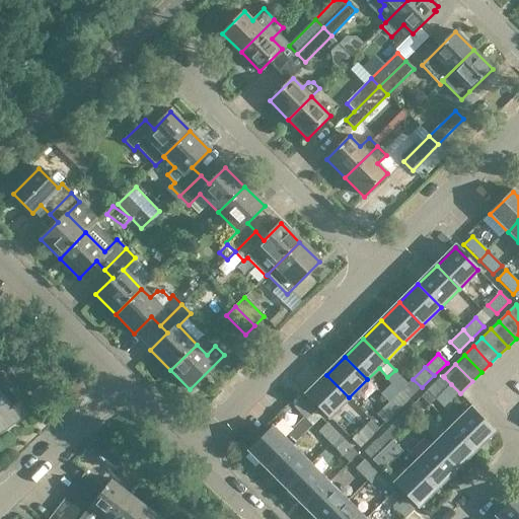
[(10,410),(19,403),(0,373),(0,433),(17,422),(10,410)]
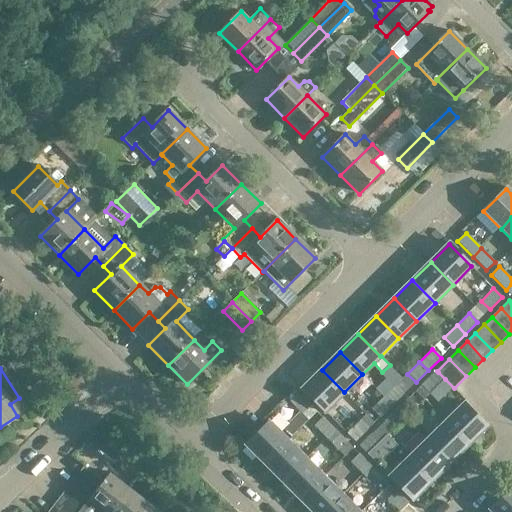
[(322,370),(303,388),(325,411),(344,392),(322,370)]
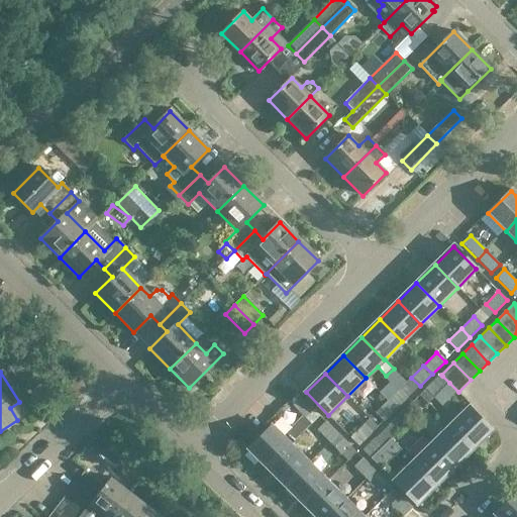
[(433,398),(449,383),(442,376),(441,375),(425,390),(433,398)]
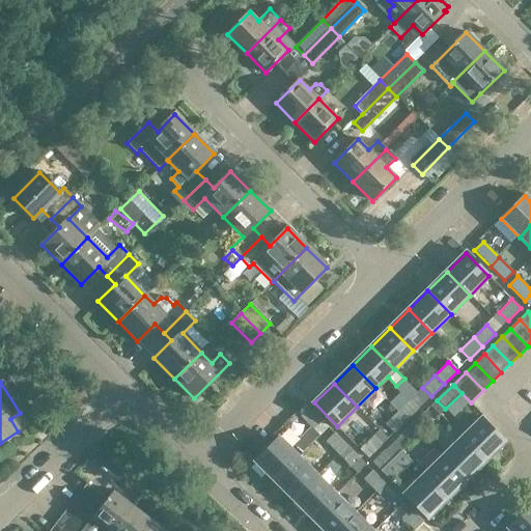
[(398,412),(407,421),(420,409),(411,399),(398,412)]
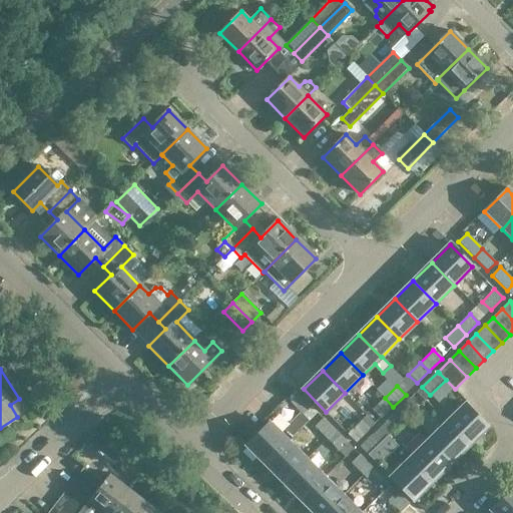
[(290,402),(303,415),(312,406),(299,394),(290,402)]
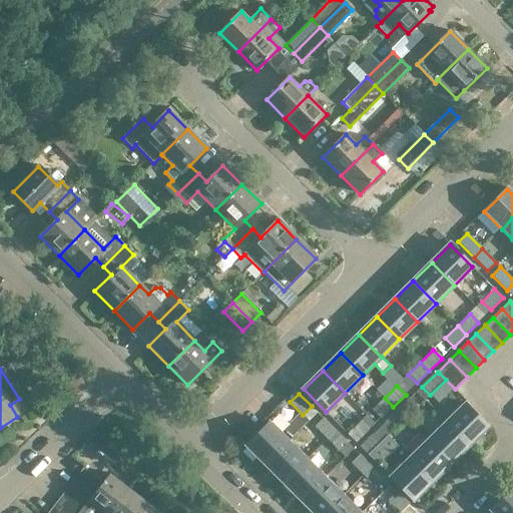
[(393,407),(385,398),(372,410),(381,419),(393,407)]
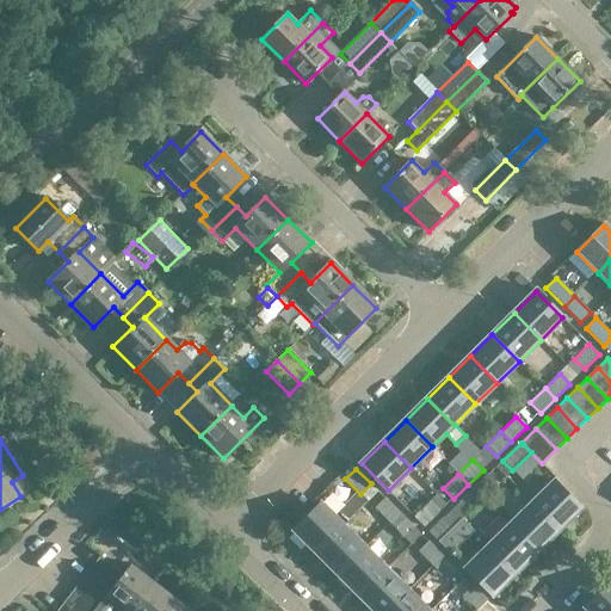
[(488,475),(474,489),(483,499),(498,485),(488,475)]
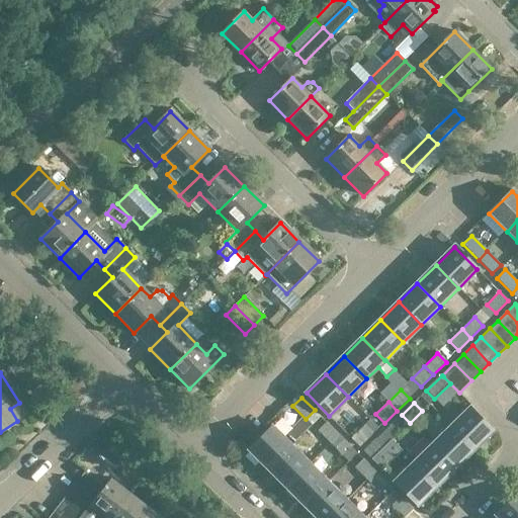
[(449,427),(472,450),(491,432),(468,409),(449,427)]
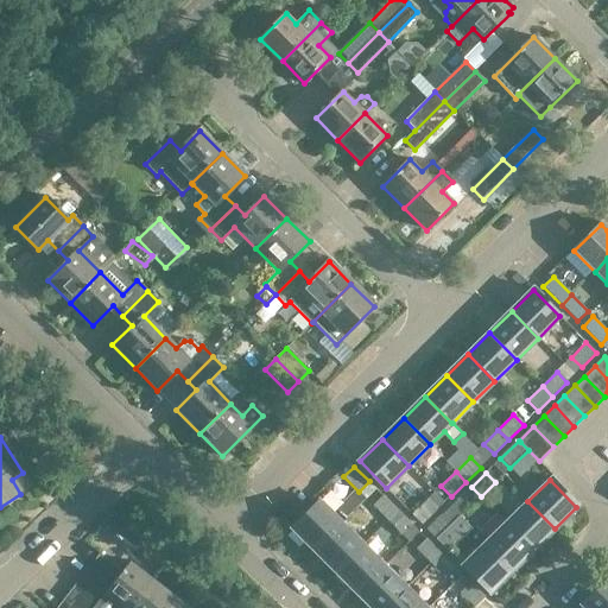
[(456,501),(467,511),(481,496),(472,487),(456,501)]
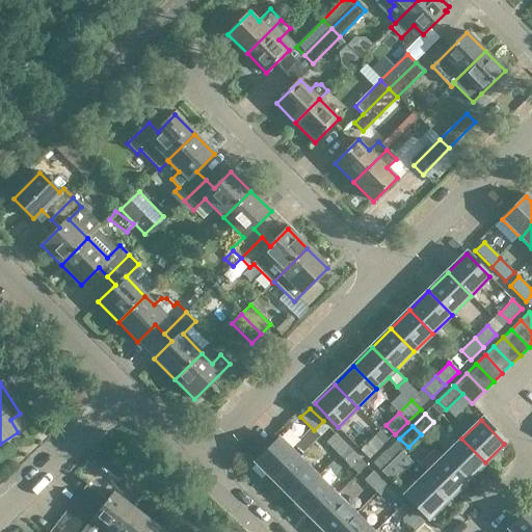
[(336,434),(326,443),(340,455),(348,447),(336,434)]
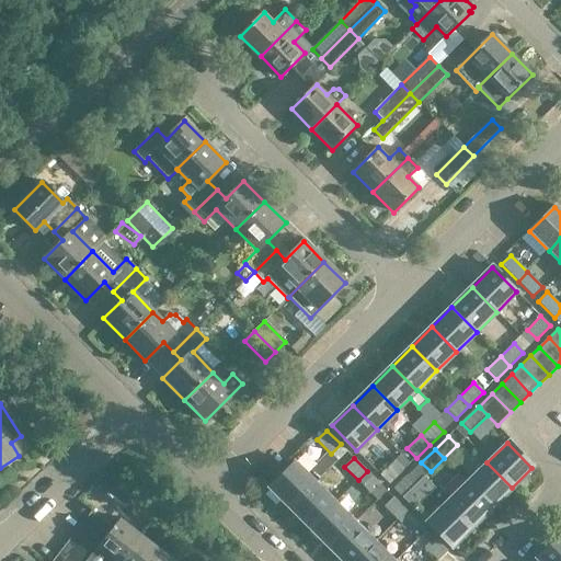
[(380,474),(390,484),(403,471),(393,461),(380,474)]
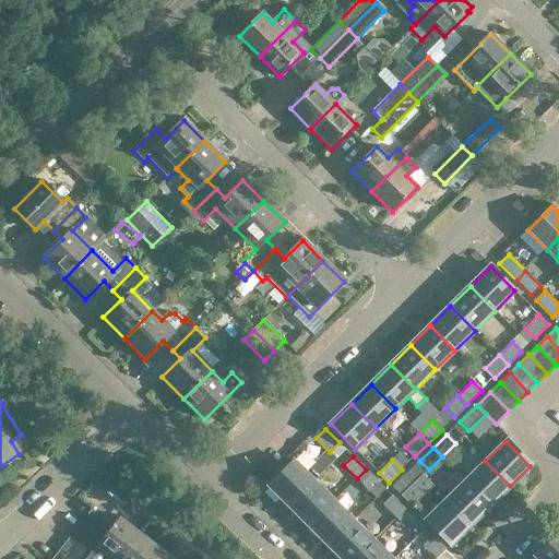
[(287,506),(312,480),(292,461),(268,485),(287,506)]
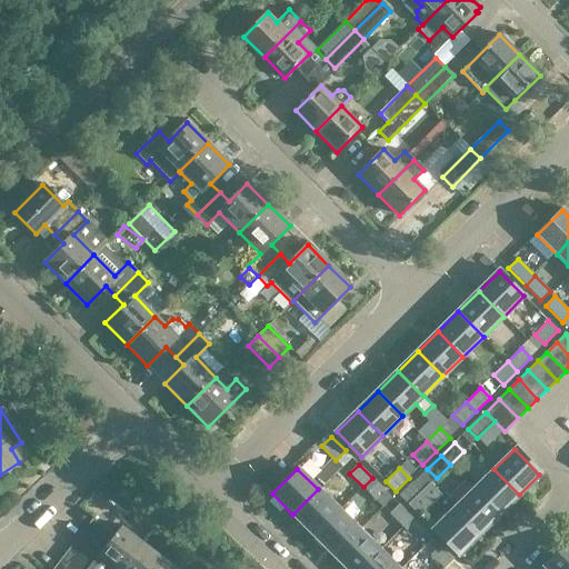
[(519,495),(493,469),(473,489),(498,515),(519,495)]
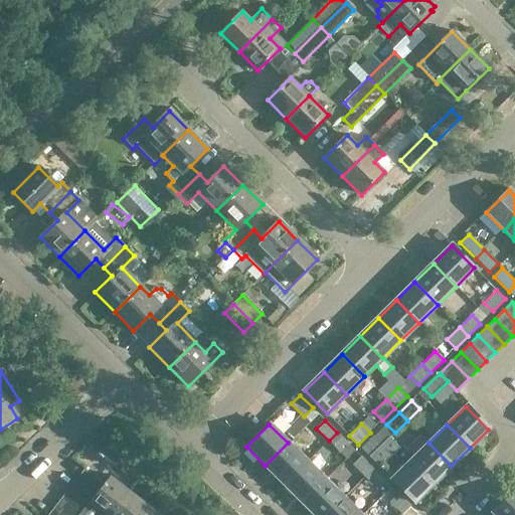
[(329,441),(341,453),(349,445),(337,433),(329,441)]
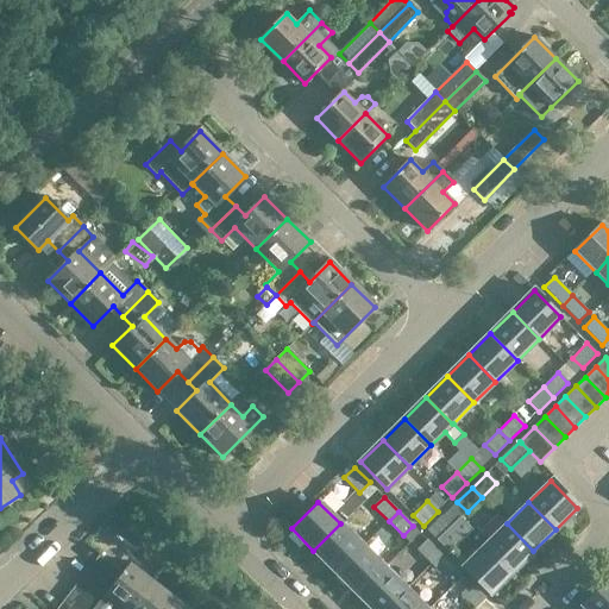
[(427,532),(438,541),(452,527),(443,516),(427,532)]
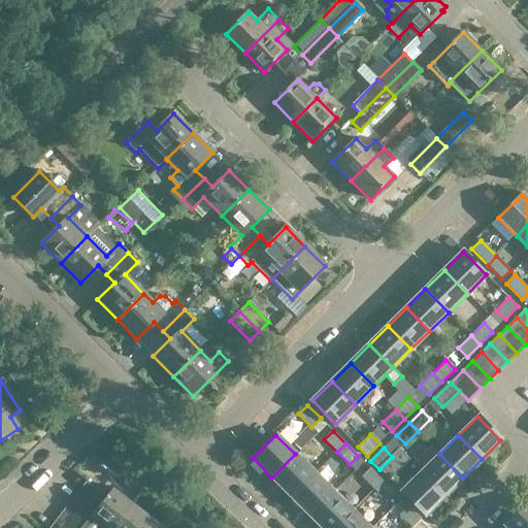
[(314,473),(295,454),(271,477),(291,496),(314,473)]
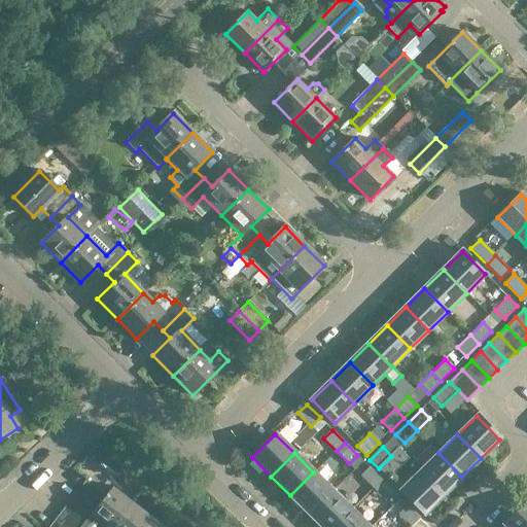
[(438,453),(420,471),(443,495),(461,477),(438,453)]
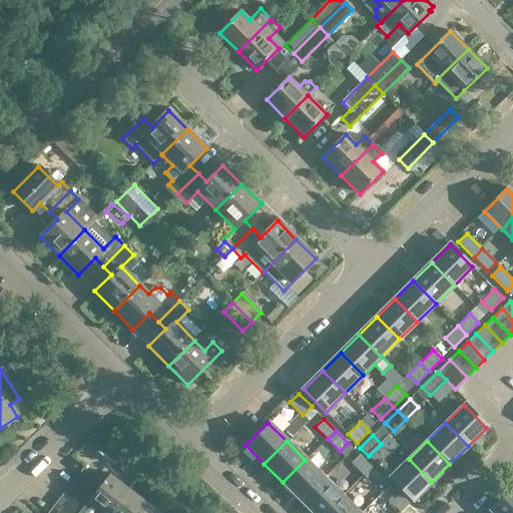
[(364,476),(372,467),(360,455),(351,464),(364,476)]
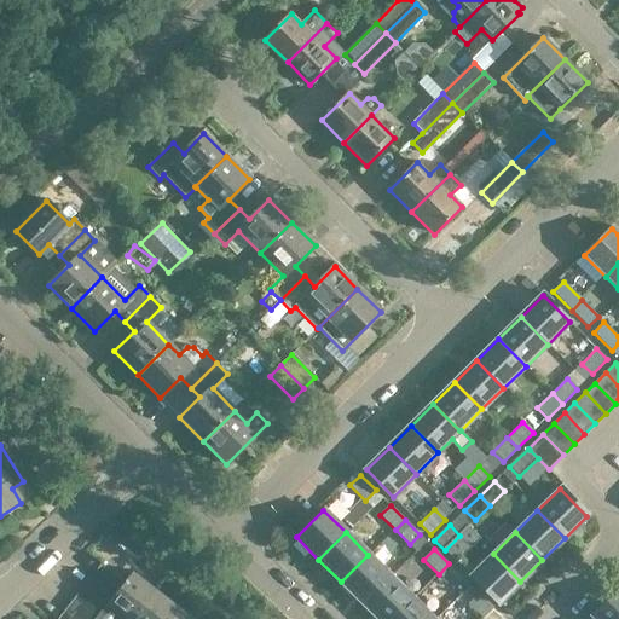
[(493,554),(472,576),(470,576),(497,603),(520,582),(493,554)]
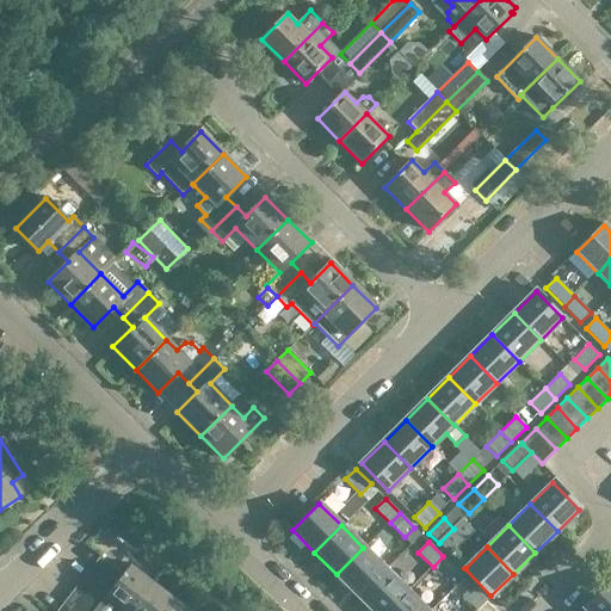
[(363,548),(337,574),(358,596),(384,569),(363,548)]
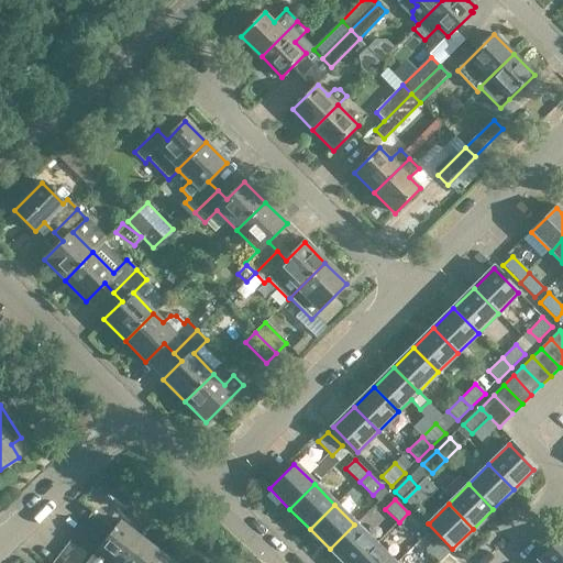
[(408,512),(399,522),(412,536),(421,527),(408,512)]
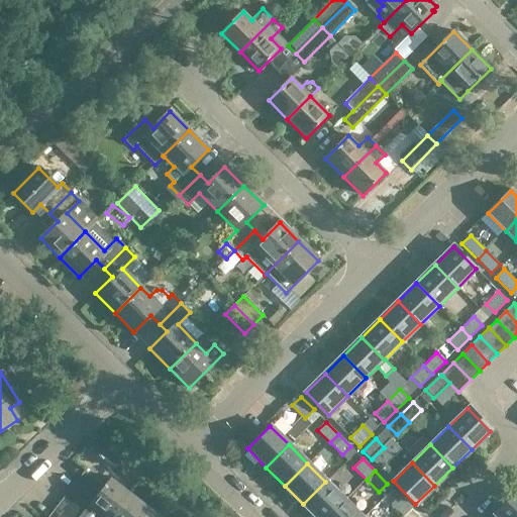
[(77,482),(96,498),(104,488),(84,473),(77,482)]
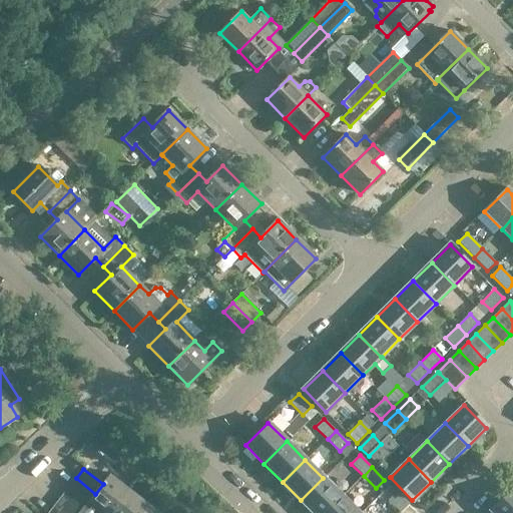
[(111,512),(130,490),(110,474),(103,484),(95,494),(89,501),(103,512),(102,512),(111,512)]
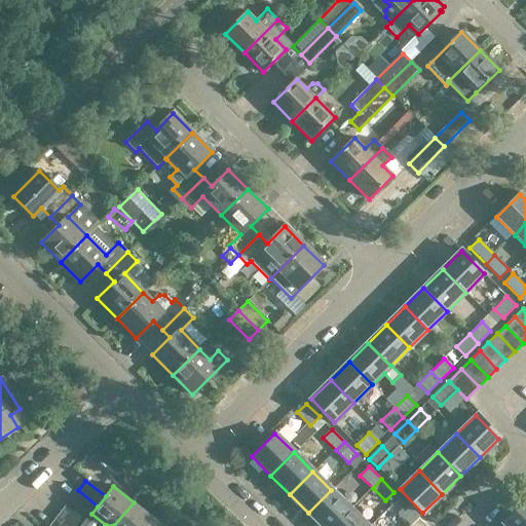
[(78,490),(70,500),(90,516),(91,514),(98,506),(78,490)]
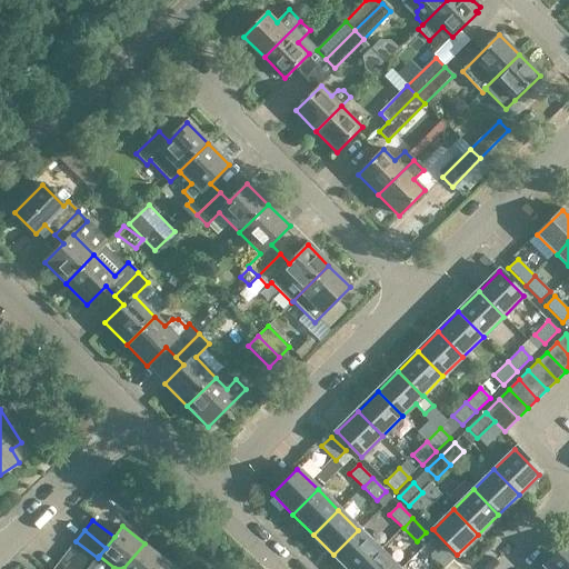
[(359,568),(378,550),(358,530),(333,555),(347,568),(359,568)]
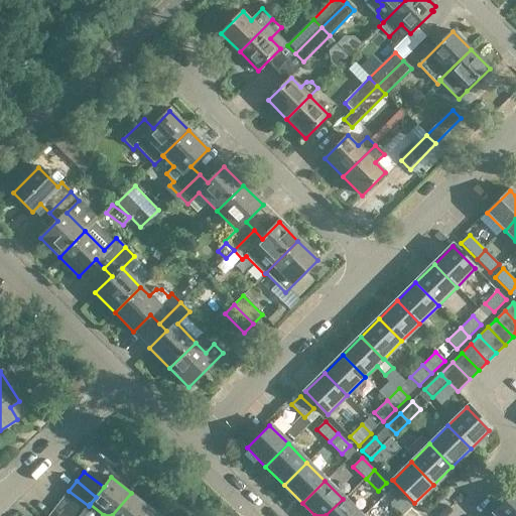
[(69,491),(61,500),(81,515),(89,506),(69,491)]
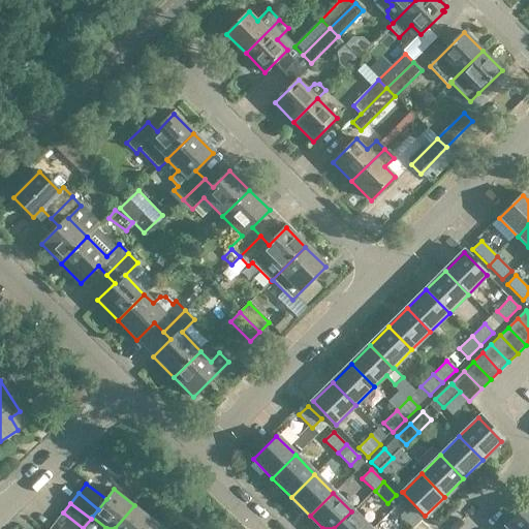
[(508,528),(528,528),(528,503),(506,526),(508,528)]
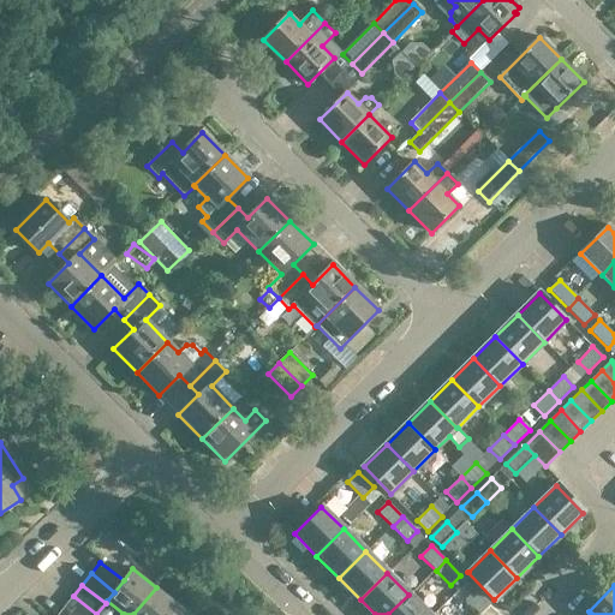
[(173,614),(180,605),(156,587),(133,614),(173,614)]
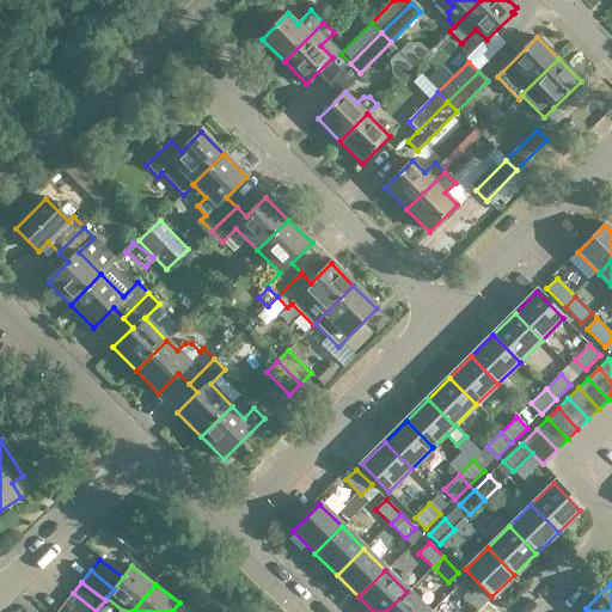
[(473,587),(463,598),(477,611),(488,601),(473,587)]
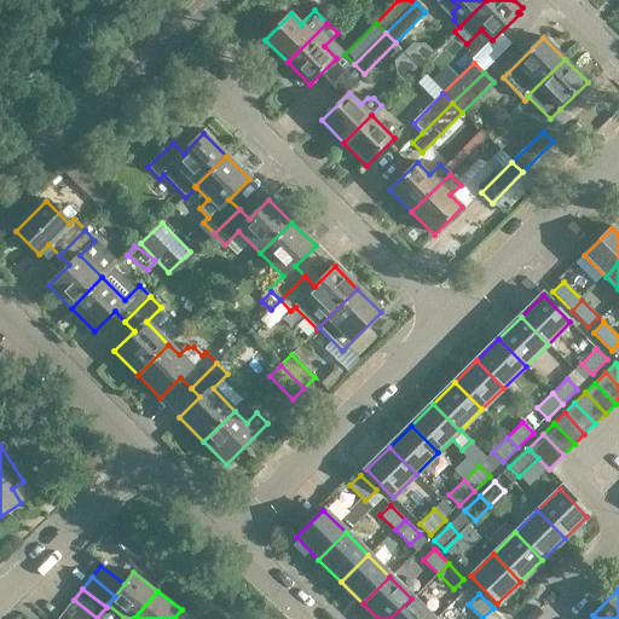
[(432,618),(411,599),(391,618),(432,618)]
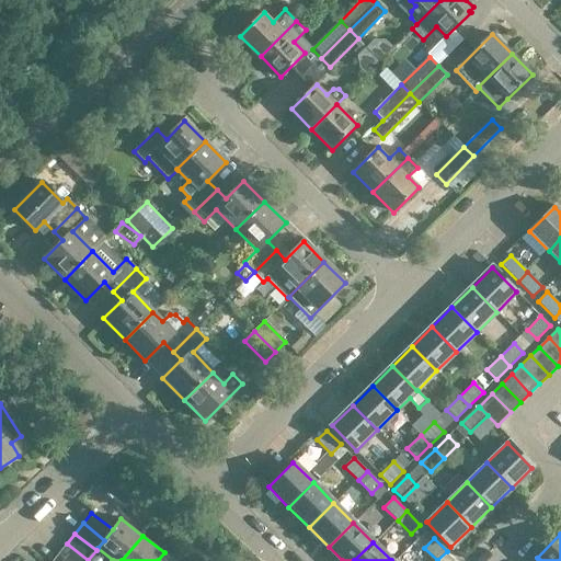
[(67,544),(59,554),(67,560),(87,560),(88,560),(67,544)]
